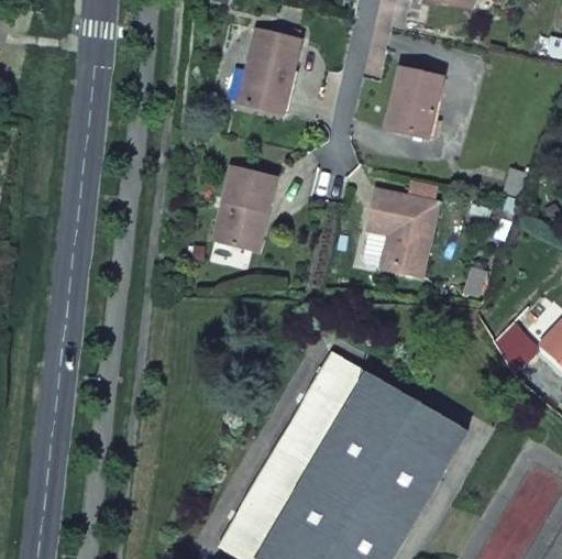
[(294,67),(301,37),(259,28),(241,100),(284,110),(294,67)]
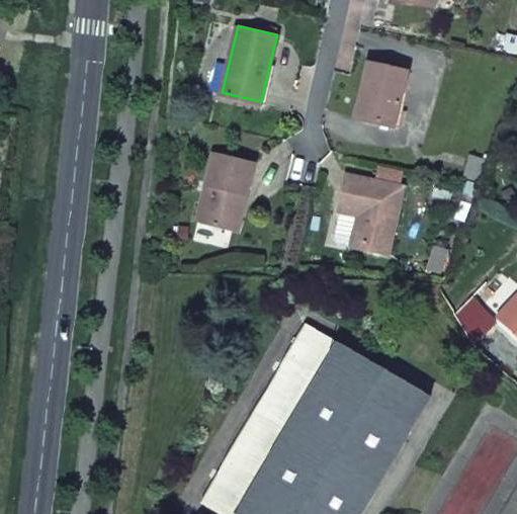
[(395,124),(408,69),(369,61),(357,115),(395,124)]
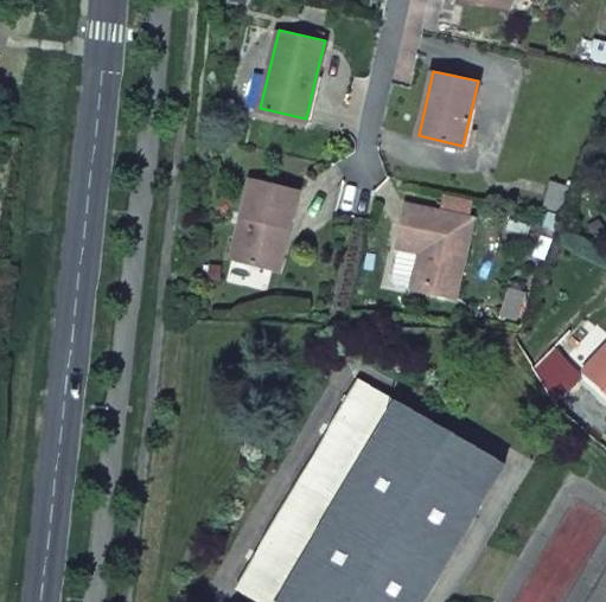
[(311,120),(323,74),(317,72),(306,119),(311,120)]
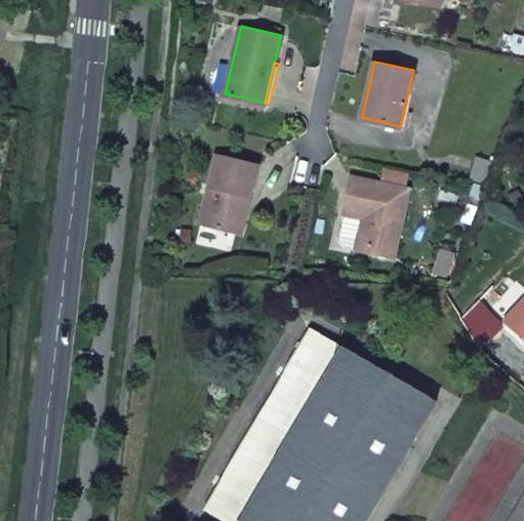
[(406,127),(418,71),(413,70),(400,126),(406,127)]
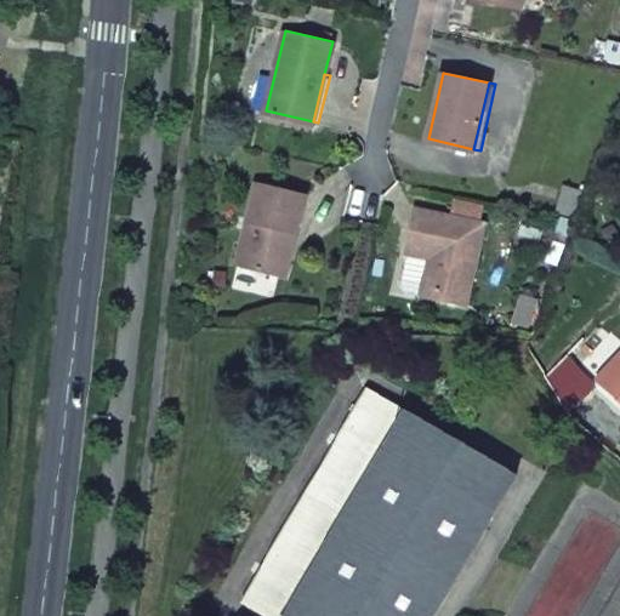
[(294,232),(306,190),(257,178),(235,262),(279,273),(290,231),(294,232)]
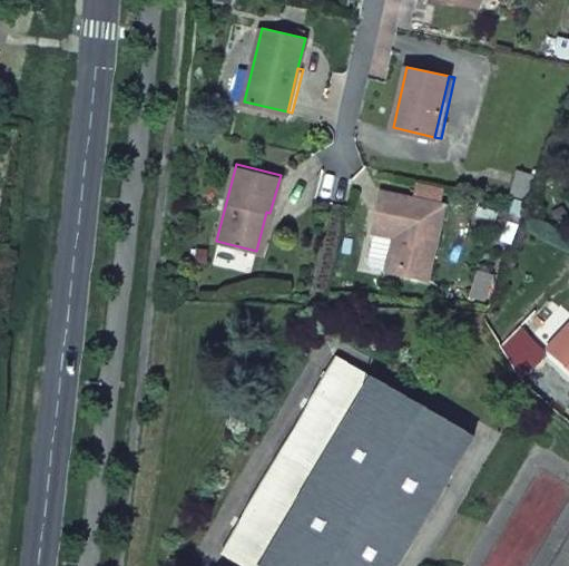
[(429,277),(444,203),(382,191),(373,228),(375,228),(396,233),(391,264),(405,267),(404,272),(429,277)]
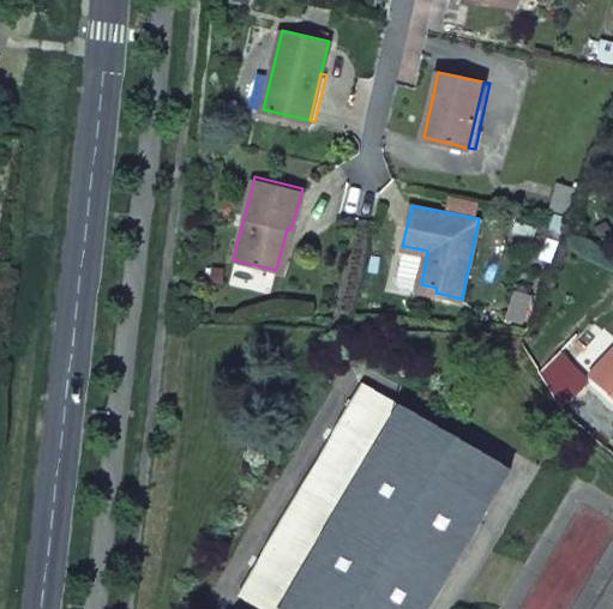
[(282,271),(290,229),(287,228),(276,270),(282,271)]
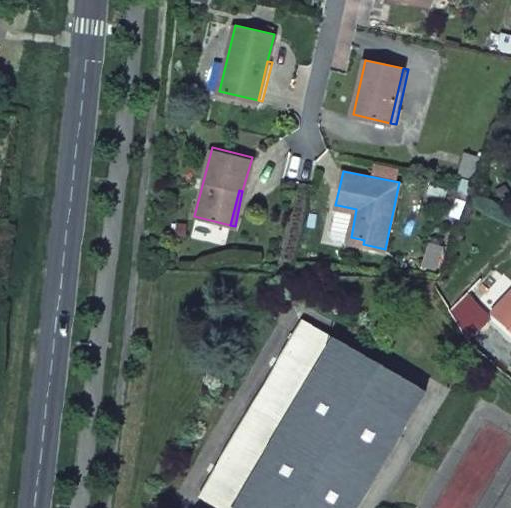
[(356,209),(337,205),(332,230),(333,238),(350,242),(351,237),(356,209)]
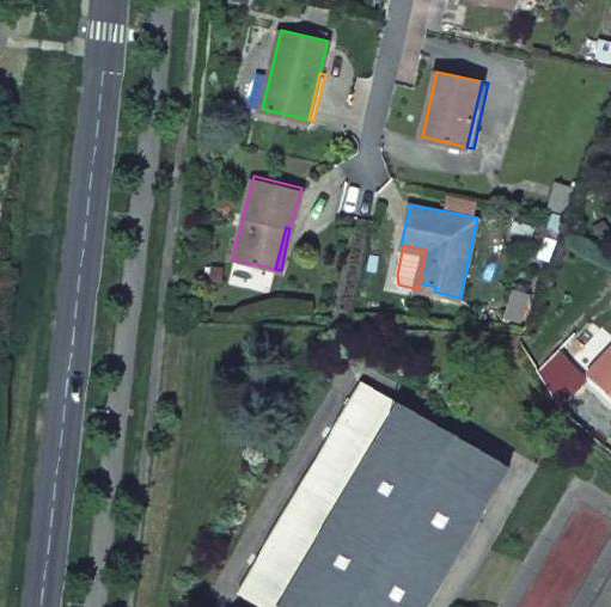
[(610,347),(591,369),(610,387),(610,347)]
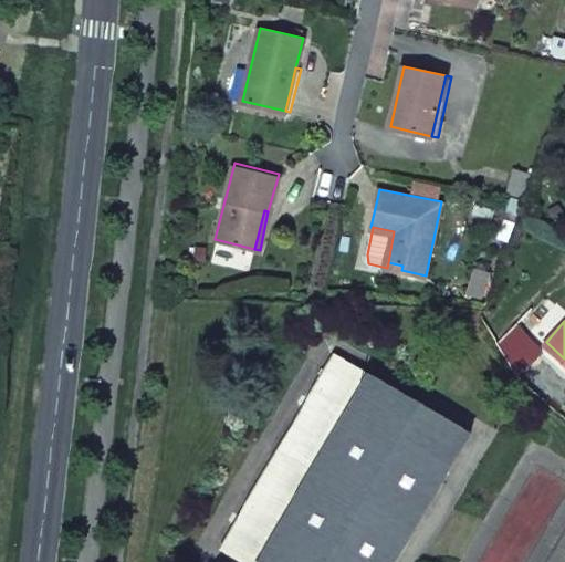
[(334,352),(220,547),(247,561),(394,561),(471,432),(334,352)]
